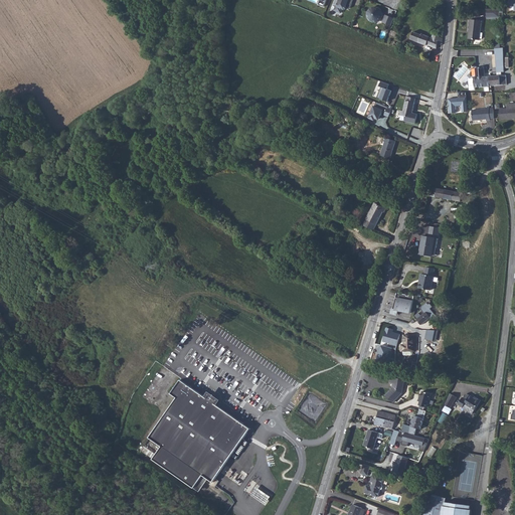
[(338,0),(340,1),(337,6),(336,6),(334,10),(341,13),(343,9),(345,10),(346,7),(350,8),(353,0),(338,0)]
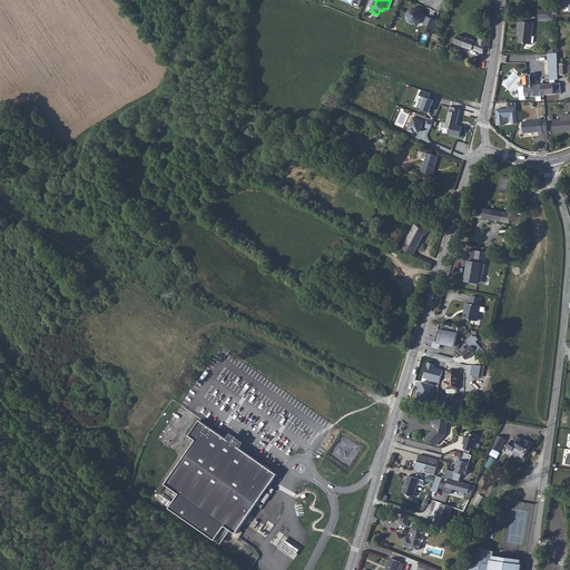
[(424,25),(433,29),(436,20),(428,17),(426,18),(424,17),(424,15),(422,11),(420,9),(416,8),(413,9),(410,10),(408,13),(408,17),(408,20),(410,22),(413,25),(416,25),(420,23),(422,21),(425,22),(424,25)]
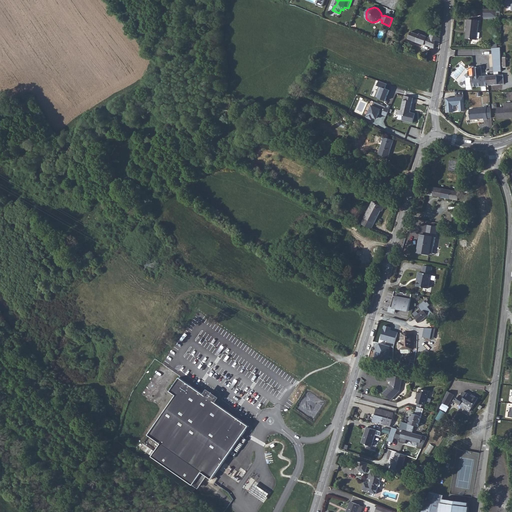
[(484,9),(484,17),(497,17),(497,13),(497,9),(484,9)]
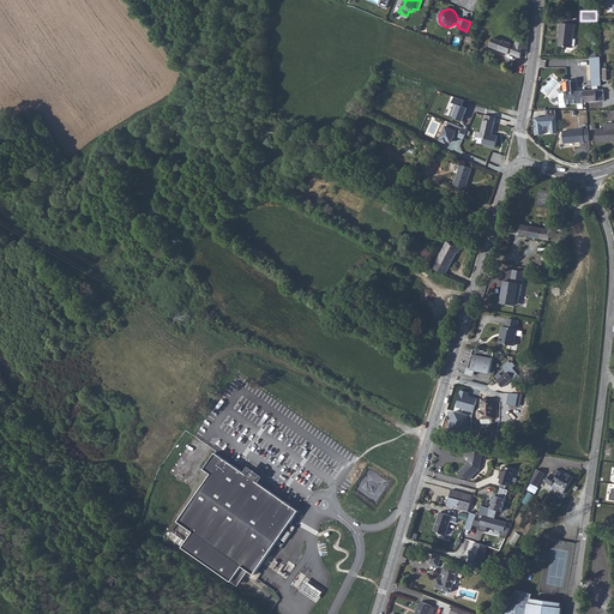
[(559,47),(572,48),(575,25),(561,24),(559,47)]
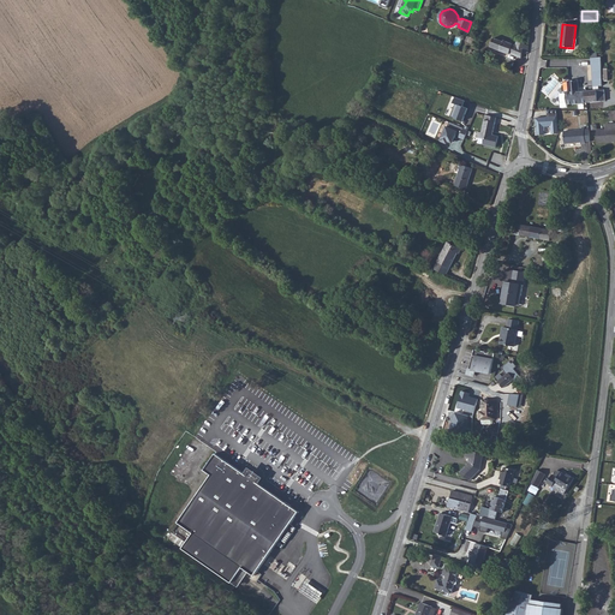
[(475,46),(477,40),(467,36),(465,42),(475,46)]
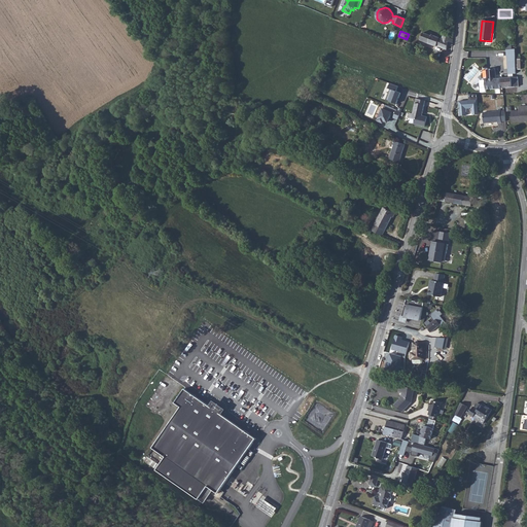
[(423,33),(420,40),(436,46),(437,45),(447,49),(448,45),(453,46),(453,39),(444,35),(442,39),(430,34),(429,35),(423,33)]
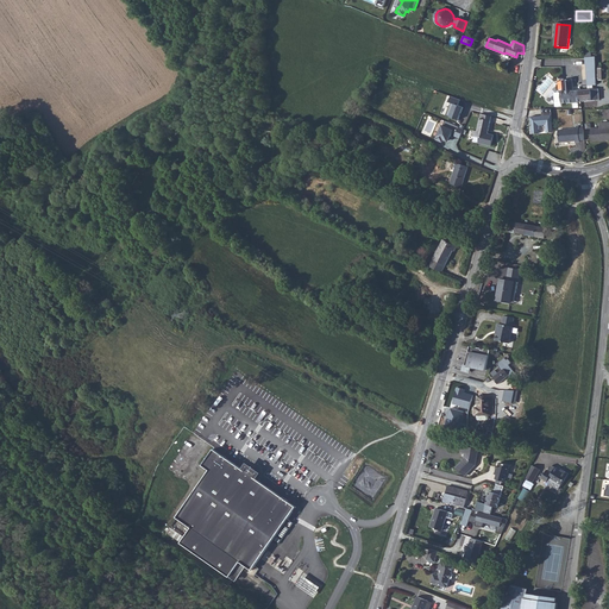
[(588,79),(596,79),(596,57),(589,57),(585,57),(588,79)]
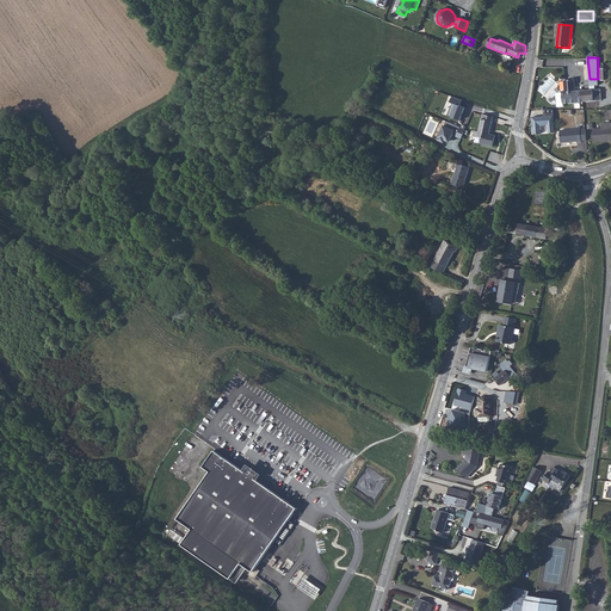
[(584,102),(582,91),(575,92),(574,80),(565,80),(566,92),(562,92),(563,104),(584,102)]
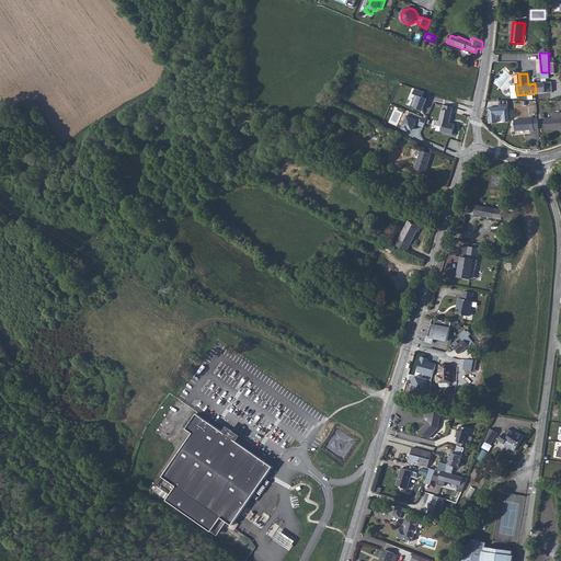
[(541,82),(535,83),(536,93),(552,92),(551,82),(547,82),(547,79),(541,79),(541,82)]
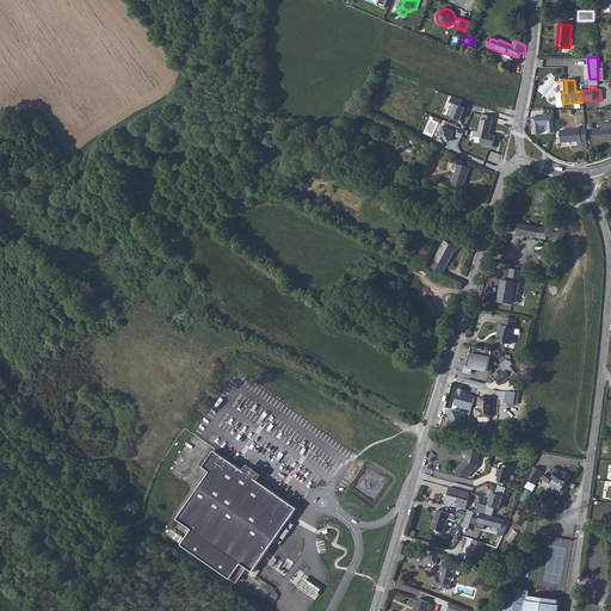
[(461,100),(450,97),(448,103),(451,104),(445,117),(458,122),(464,109),(458,106),(461,100)]
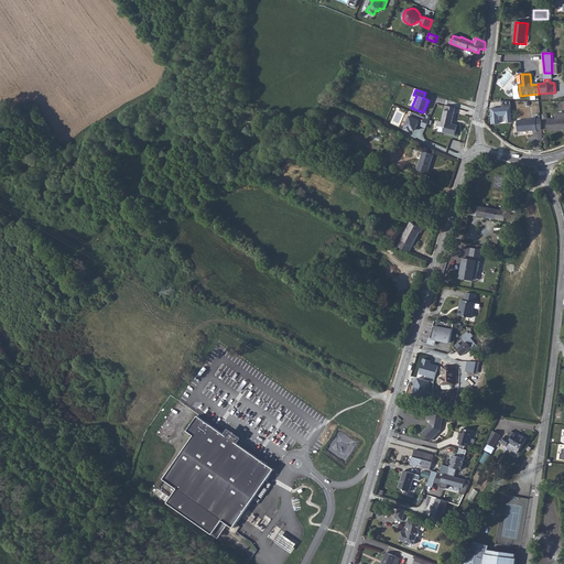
[(505,123),(512,123),(511,100),(502,101),(503,108),(490,109),(491,125),(499,123),(499,116),(503,116),(505,123)]
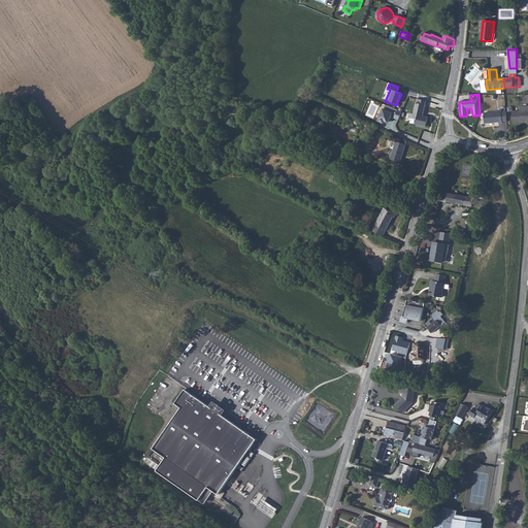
[(416,124),(426,127),(428,117),(423,116),(423,114),(422,114),(422,113),(424,113),(426,101),(418,99),(414,113),(410,113),(409,118),(417,120),(416,124)]
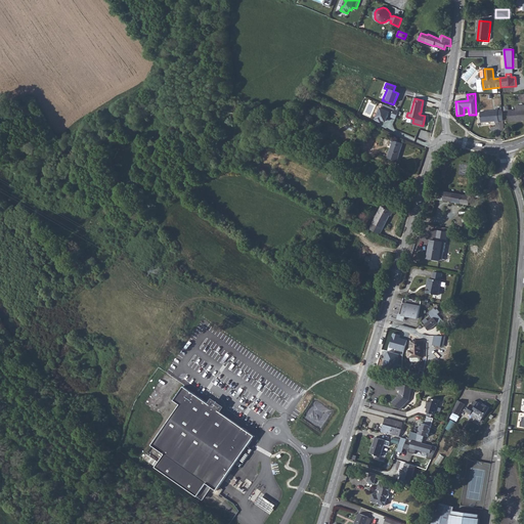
[(374,120),(380,123),(381,121),(384,123),(387,116),(395,119),(398,111),(382,104),(381,108),(379,107),(374,120)]
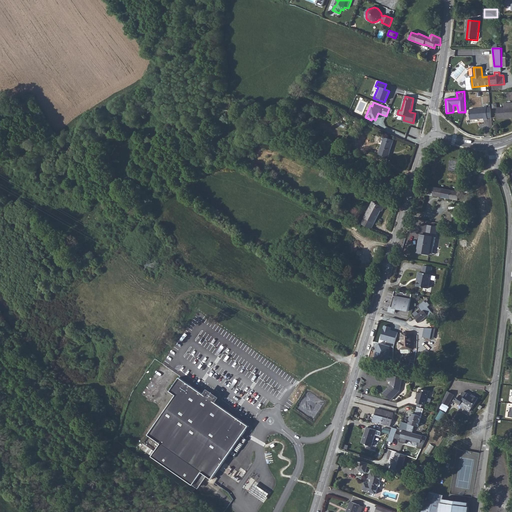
[(504,108),(497,108),(498,119),(511,117),(511,102),(504,103),(504,108)]
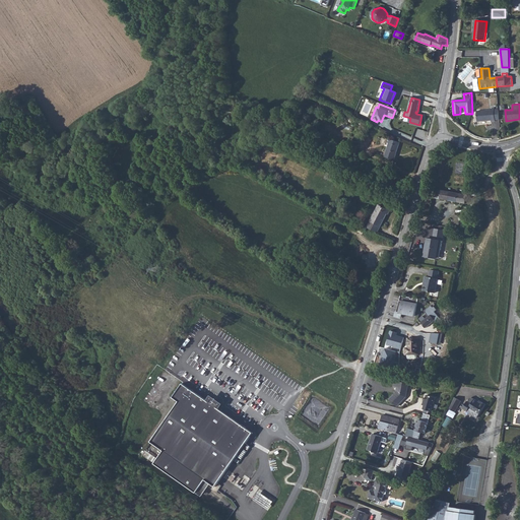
[(496,120),(500,120),(499,110),(495,110),(495,109),(491,109),(491,110),(476,111),(477,121),(492,120),(492,122),(496,121),(496,120)]
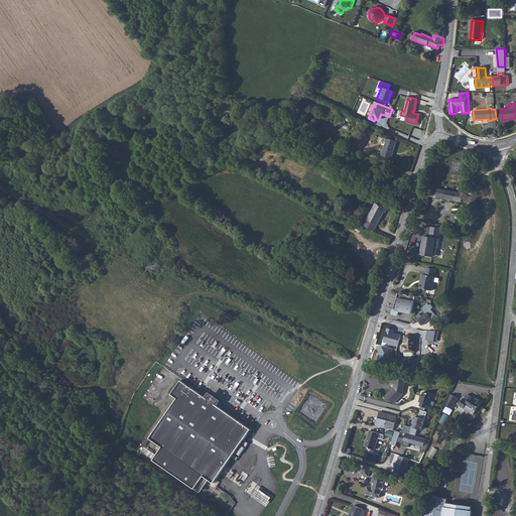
[(355,127),(361,130),(364,124),(359,121),(355,127)]
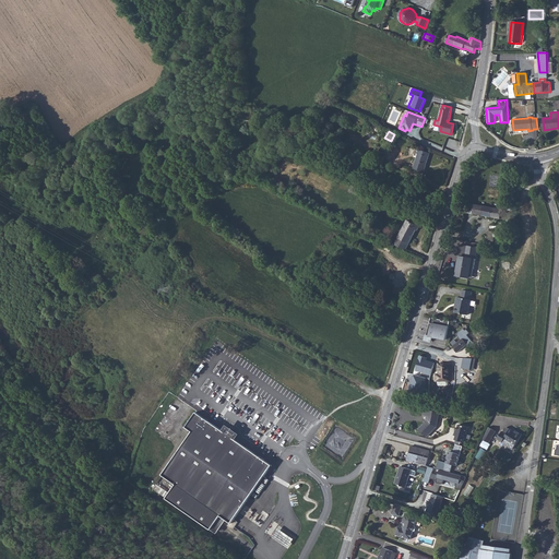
[(418,150),(416,153),(418,154),(414,169),(424,173),(430,153),(421,151),(418,150)]
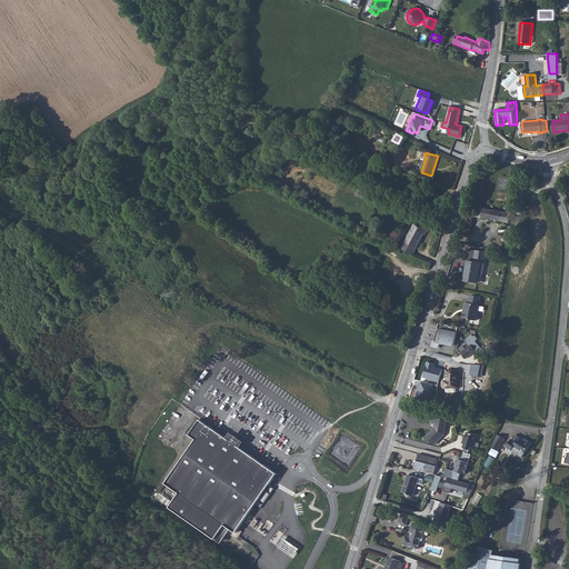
[(372,205),(380,208),(383,200),(376,197),(372,205)]
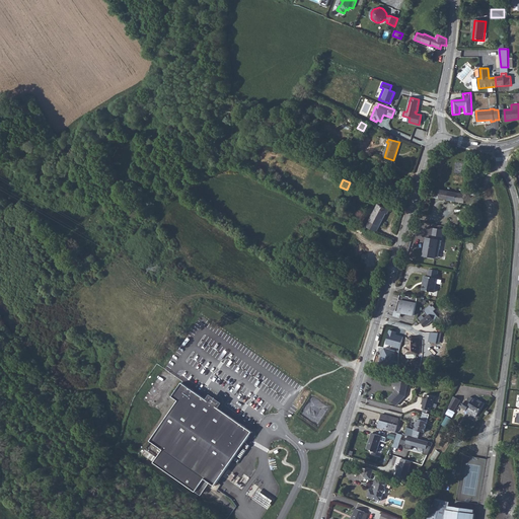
[(441,190),(439,199),(464,203),(465,199),(468,199),(469,195),(441,190)]
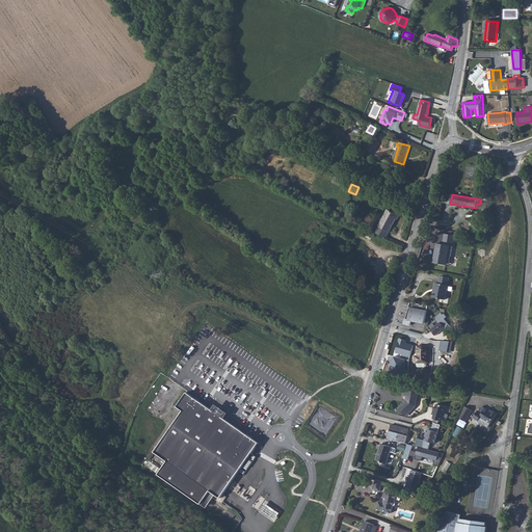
[(375,233),(386,238),(393,225),(392,224),(393,223),(394,223),(396,219),(397,219),(399,216),(388,210),(375,233)]
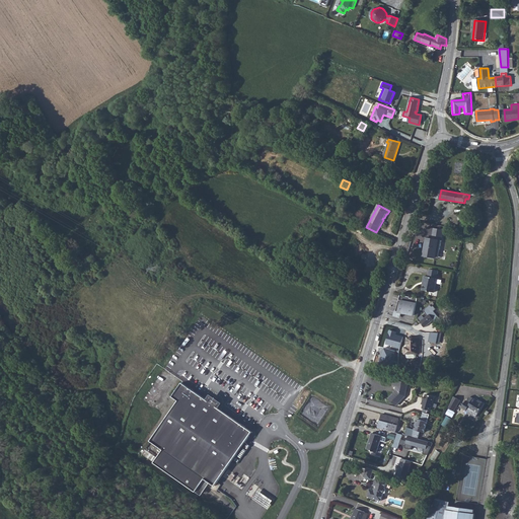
[(458,218),(458,222),(463,222),(468,222),(467,212),(462,212),(463,217),(458,218)]
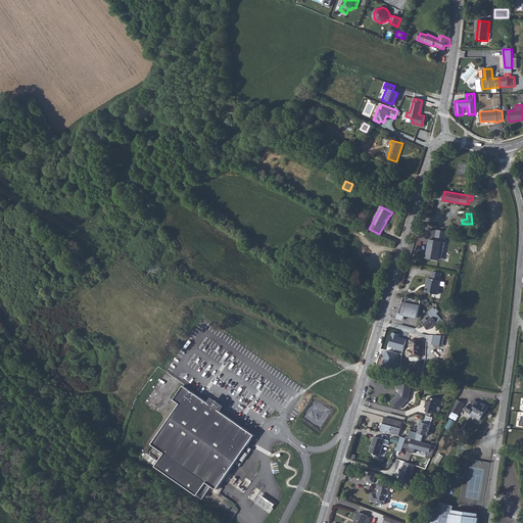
[(431,229),(428,244),(429,244),(430,240),(435,241),(437,230),(431,229)]
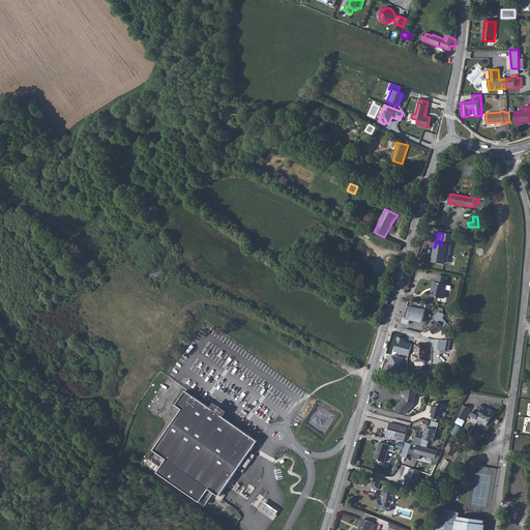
[(432,261),(444,264),(445,258),(449,255),(452,235),(443,233),(441,244),(436,243),(435,247),(434,247),(432,261)]
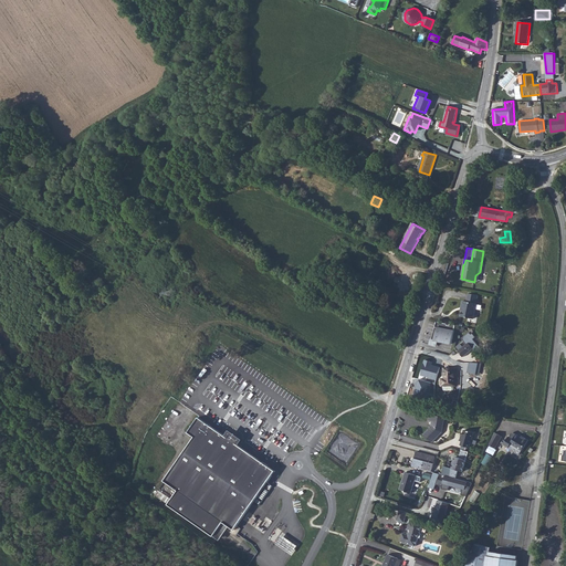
[(463,307),(461,316),(473,318),(475,308),(478,295),(469,293),(468,302),(463,301),(462,307),(463,307)]
